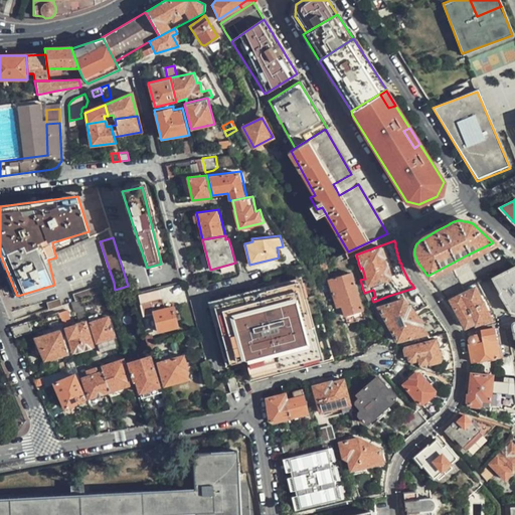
[(431,280),(445,298),(463,289),(458,277),(457,277),(453,268),(431,280)]
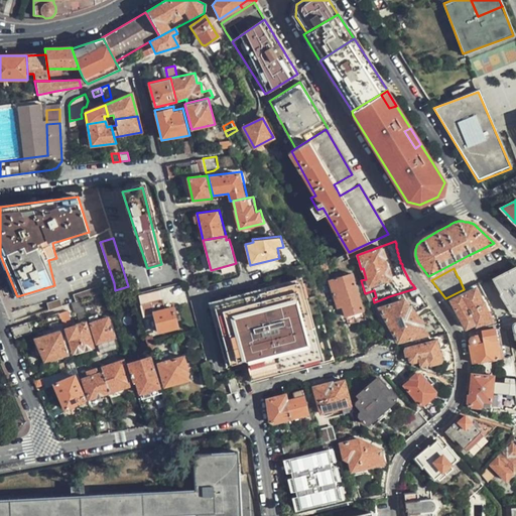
[(515,314),(515,313),(515,268),(495,279),(502,293),(501,294),(505,301),(507,300),(513,312),(515,314)]
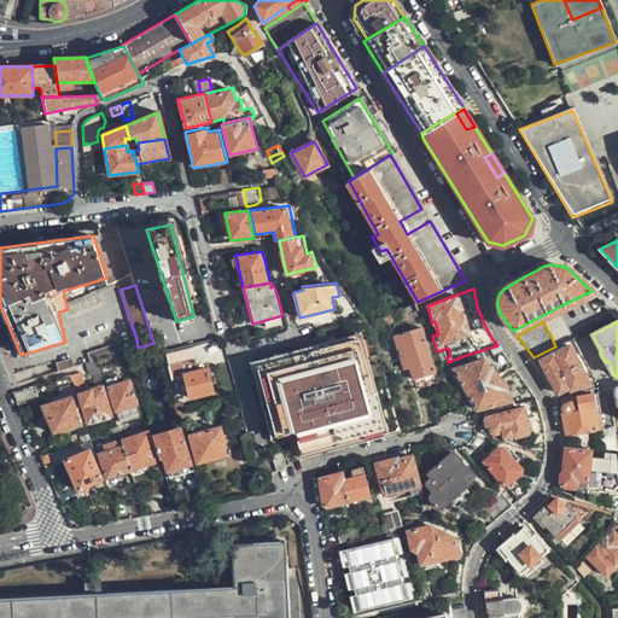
[(433,372),(419,327),(397,334),(412,378),(433,372)]
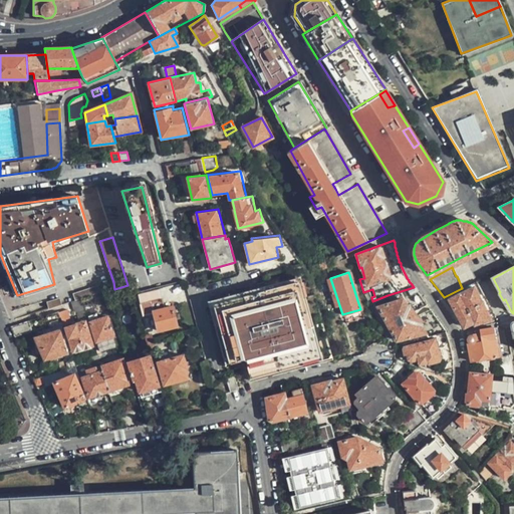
[(323,358),(302,275),(209,300),(227,364),(246,358),(251,376),(323,358)]
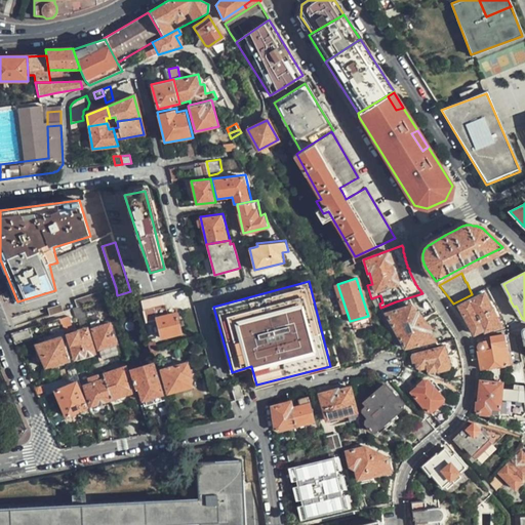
[(82,306),(103,299),(99,291),(76,298),(78,307),(82,306)]
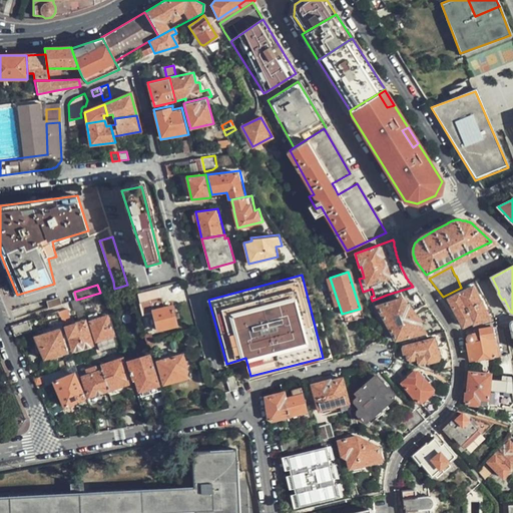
[(414,311),(426,304),(422,300),(413,287),(387,295),(389,302),(377,307),(394,339),(407,337),(409,341),(432,335),(445,331),(441,327),(429,310),(429,309),(416,316),(414,311)]
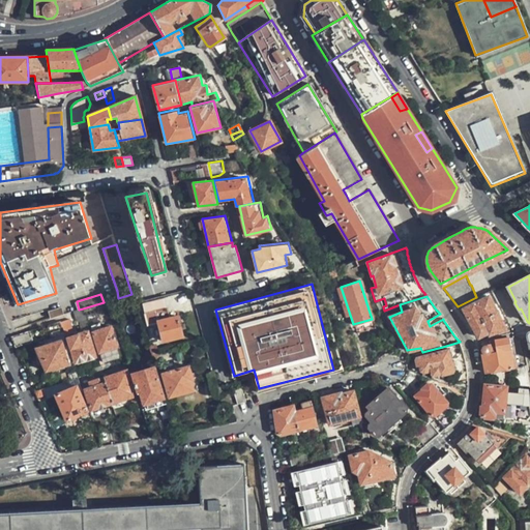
[(505,328),(489,296),(465,310),(472,324),(478,336),(488,332),(490,334),(491,334),(505,328)]
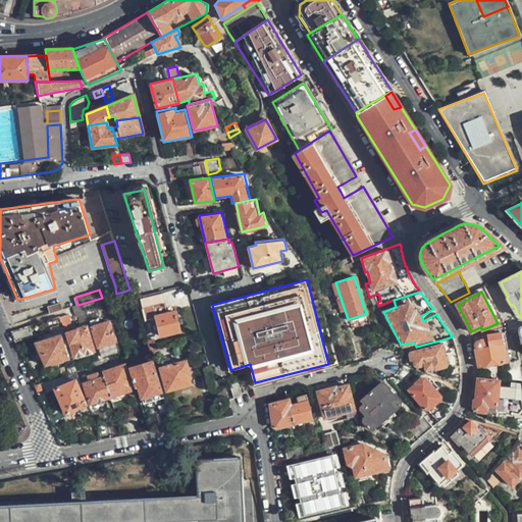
[(49,305),(51,313),(62,309),(60,302),(49,305)]
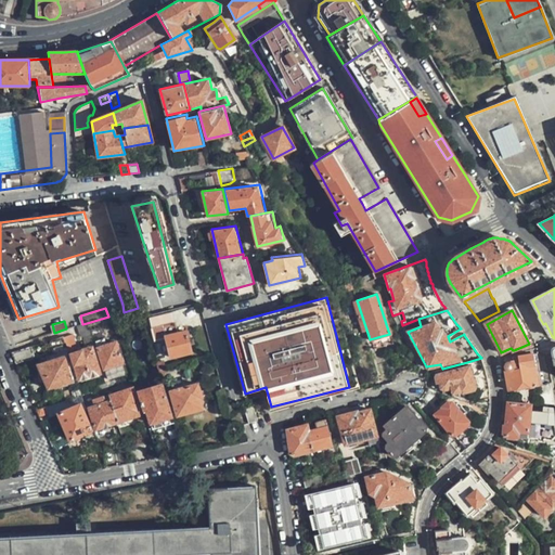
[(191,351),(185,332),(178,333),(175,323),(164,326),(171,357),(191,351)]
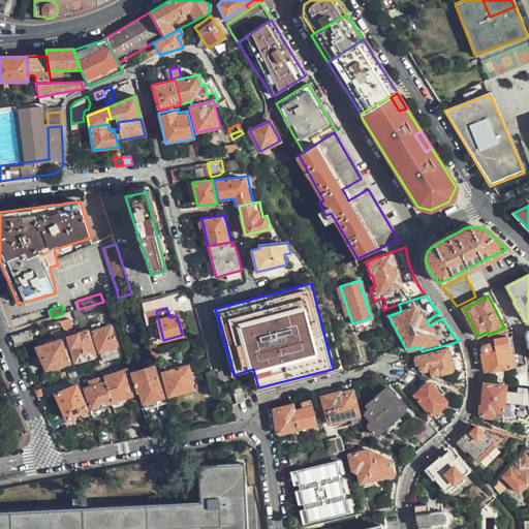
[(119,356),(110,327),(101,329),(99,323),(91,325),(102,362),(119,356)]
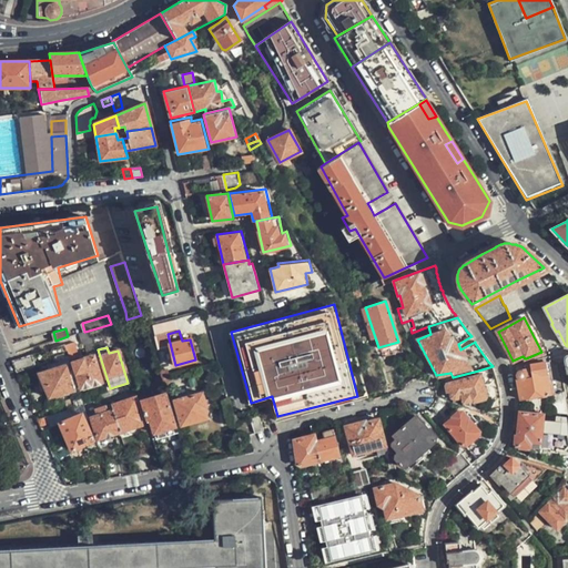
[(73,350),(67,352),(70,363),(73,362),(81,388),(101,382),(93,356),(78,361),(73,350)]
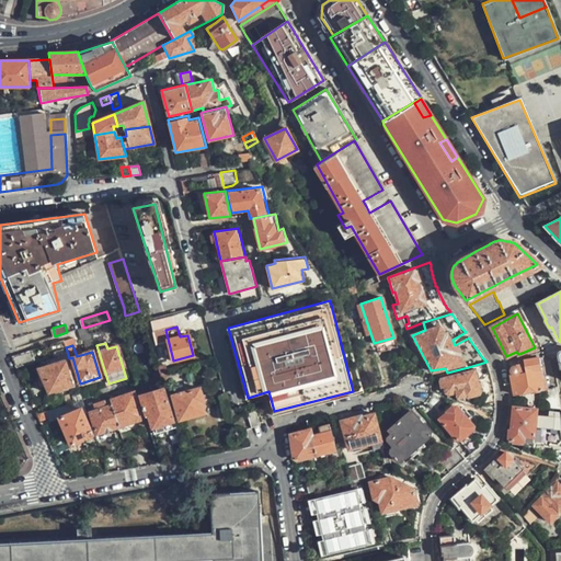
[(27,352),(12,356),(16,367),(31,362),(27,352)]
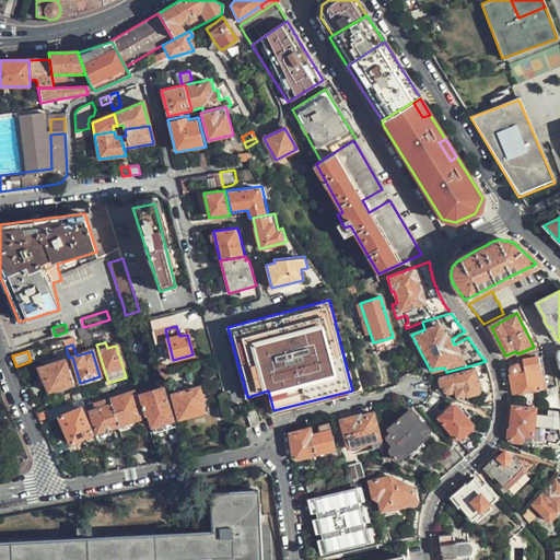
[(514,394),(544,389),(537,358),(518,361),(518,364),(514,366),(513,365),(512,366),(511,368),(510,370),(510,371),(511,373),(509,373),(512,384),(514,394)]
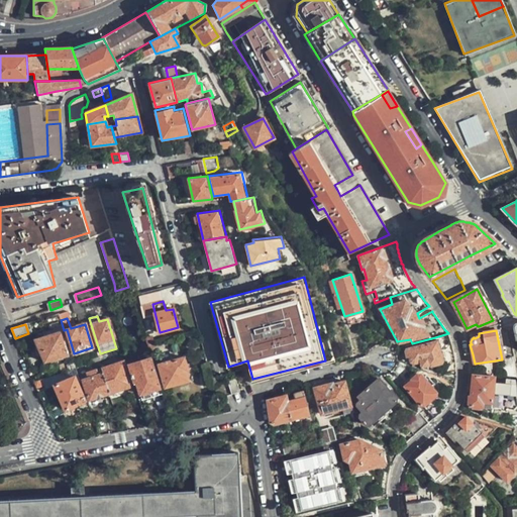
[(68,355),(61,332),(35,339),(44,363),(68,355)]
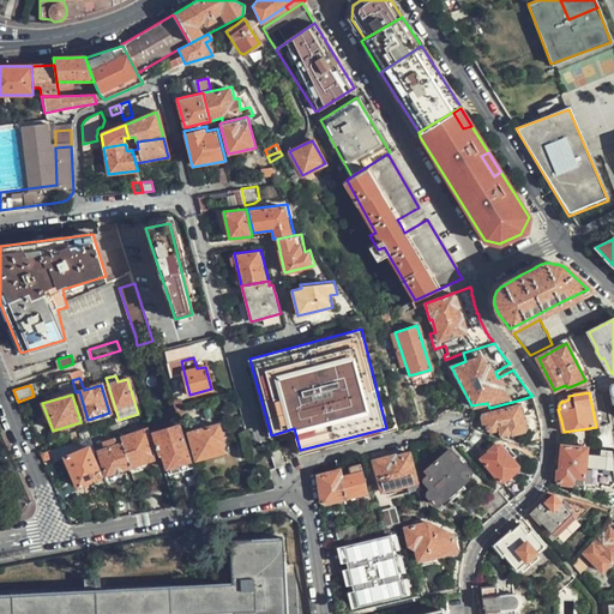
[(533,397),(533,396),(517,401),(518,404),(482,414),(480,417),(482,422),(486,422),(487,427),(492,429),(499,428),(500,433),(507,431),(512,433),(523,429),(525,427),(527,440),(541,440),(541,438),(541,437),(541,435),(541,434),(541,433),(541,432),(541,431),(541,429),(540,427),(540,426),(540,425),(540,423),(540,422),(540,421),(539,420),(539,419),(539,417),(539,416),(539,415),(537,414),(537,413),(537,411),(537,410),(537,409),(536,408),(536,407),(536,405),(535,405),(535,403),(535,402),(534,401),(534,399),(534,398),(533,397)]
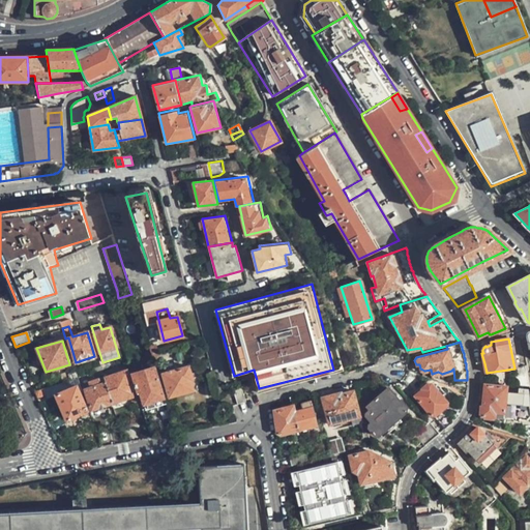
[(514,369),(518,386),(529,387),(528,373),(526,365),(514,369)]
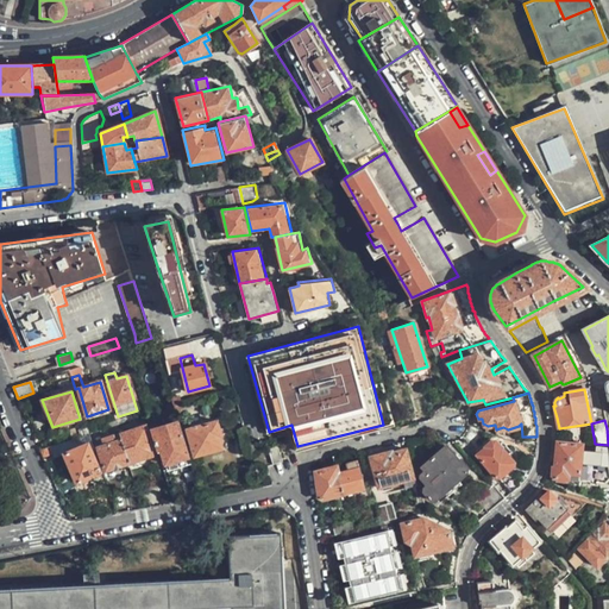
[(223,447),(219,435),(221,435),(217,421),(188,429),(195,456),(223,447)]
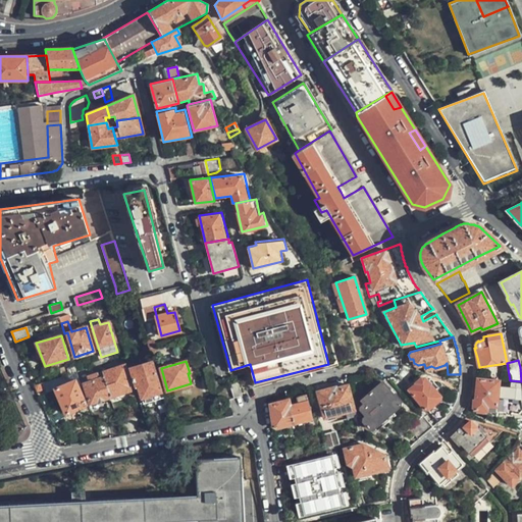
[(160,392),(152,362),(131,369),(134,379),(137,379),(142,397),(160,392)]
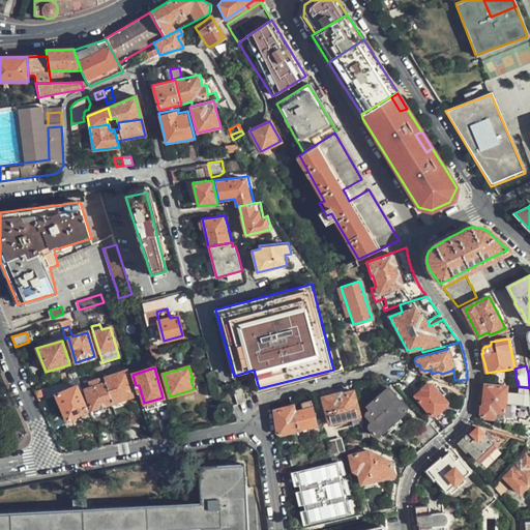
[(67,382),(78,379),(76,370),(54,376),(57,385),(67,382)]
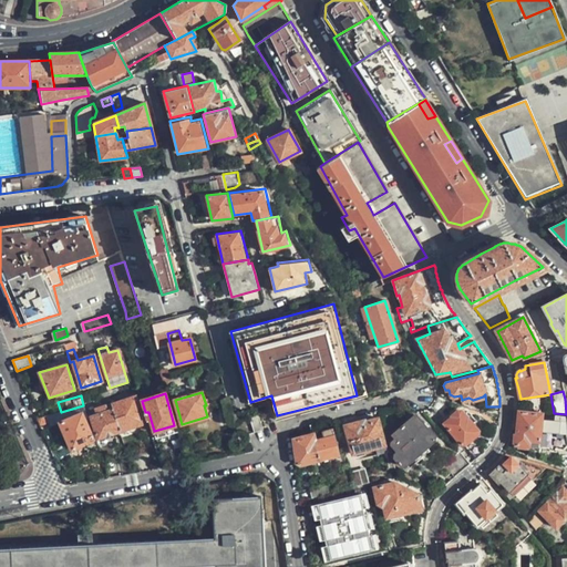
[(113,410),(120,431),(144,423),(136,397),(112,404),(113,410)]
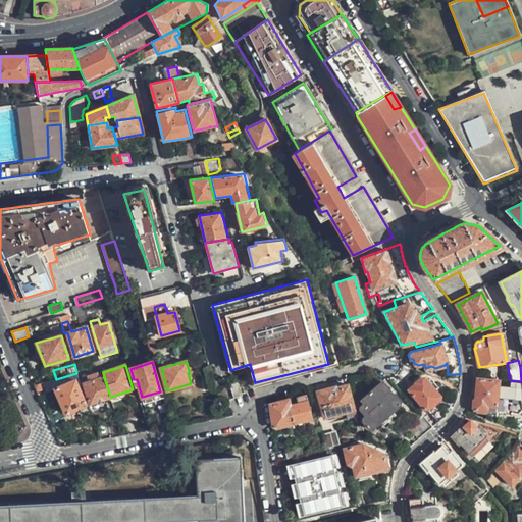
[(90,404),(110,397),(104,377),(98,378),(97,374),(89,376),(90,381),(84,383),(90,404)]
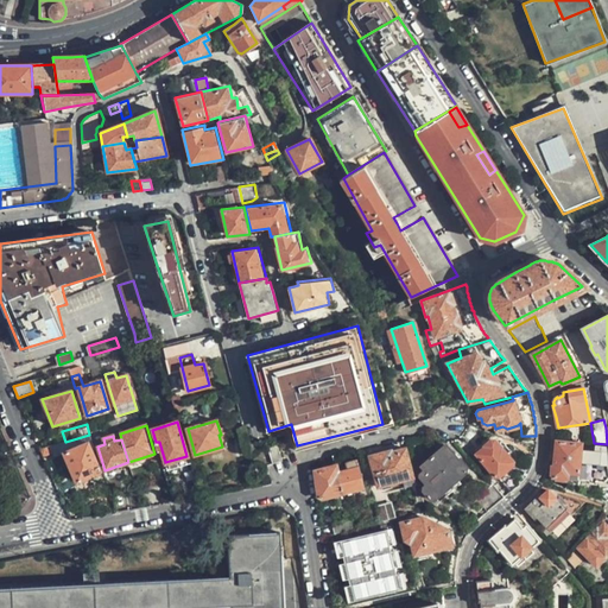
[(51,447),(54,456),(64,453),(80,447),(77,438),(65,442),(51,447)]
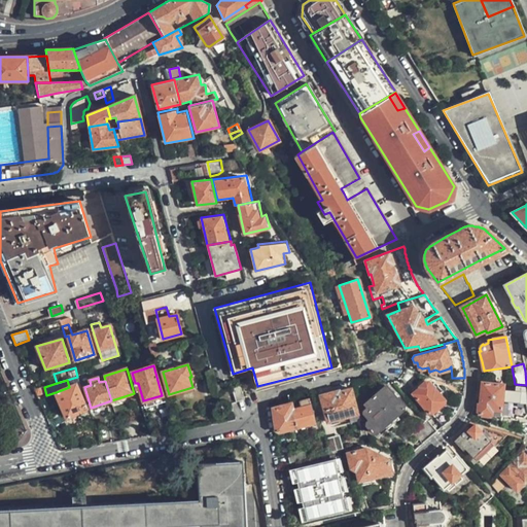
[(452,418),(453,417),(444,406),(446,403),(446,400),(431,382),(426,381),(420,386),(421,388),(414,393),(442,426),(443,426),(445,425),(446,424),(447,423),(448,422),(449,421),(450,420),(451,419),(452,418)]
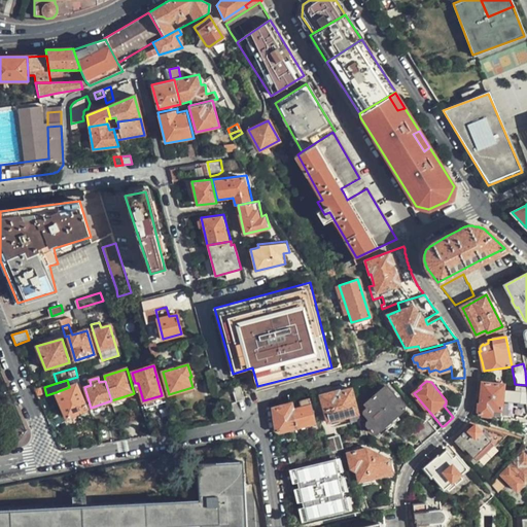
[(502,392),(503,385),(483,384),(482,398),(480,414),(501,416),(502,392)]
